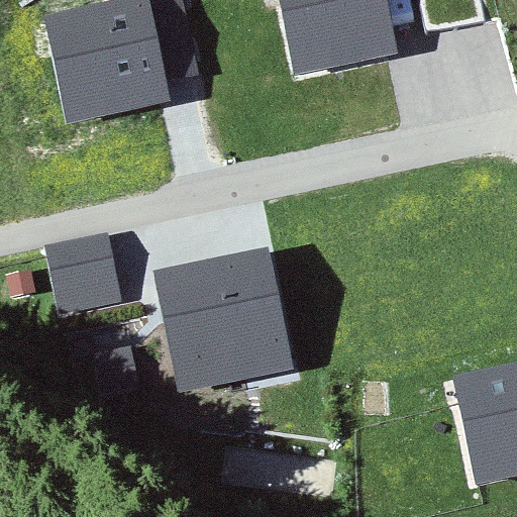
[(329,47),(384,36),(376,0),(298,0),(302,16),(310,14),(324,24),(329,47)]
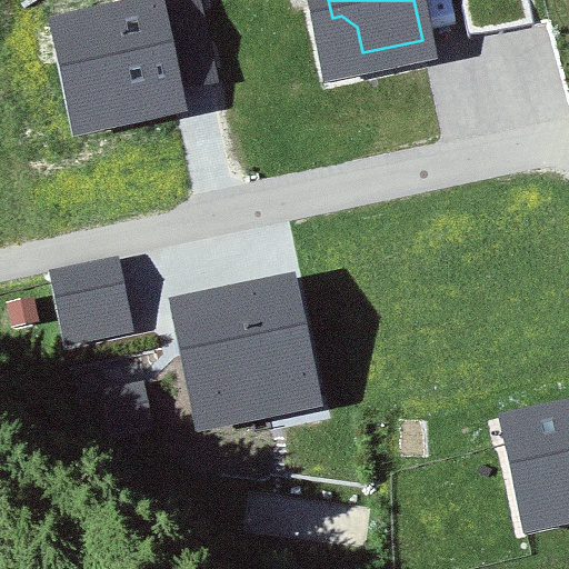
[(527,0),(459,0),(468,38),(532,25),(527,0)]
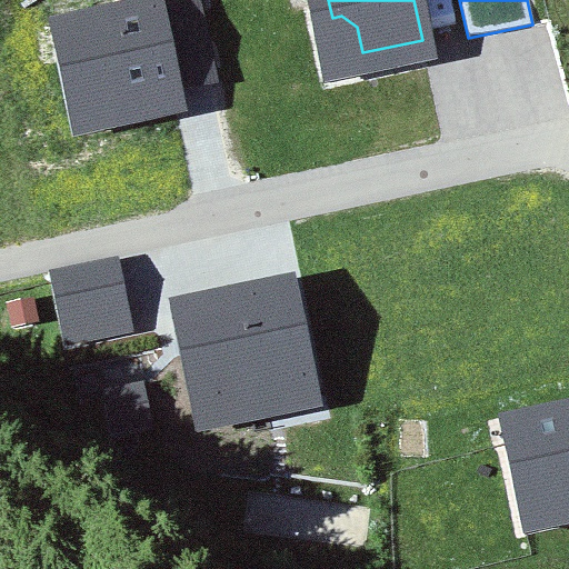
[(192,3),(51,33),(55,49),(76,43),(82,71),(90,69),(107,80),(112,106),(209,81),(192,3)]
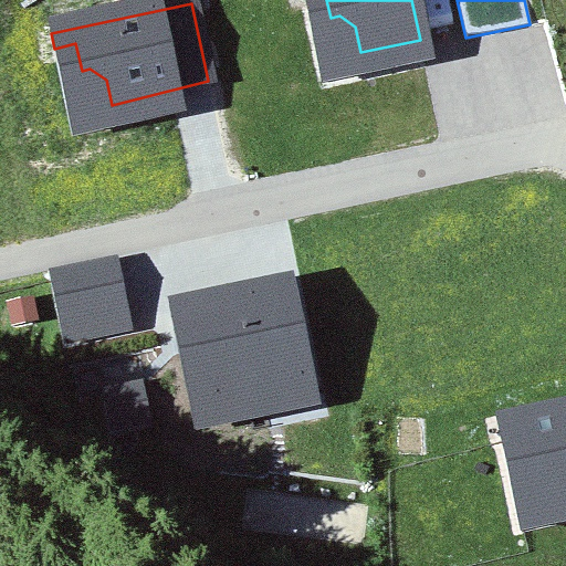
[(116,255),(48,269),(62,346),(133,331),(116,255)]
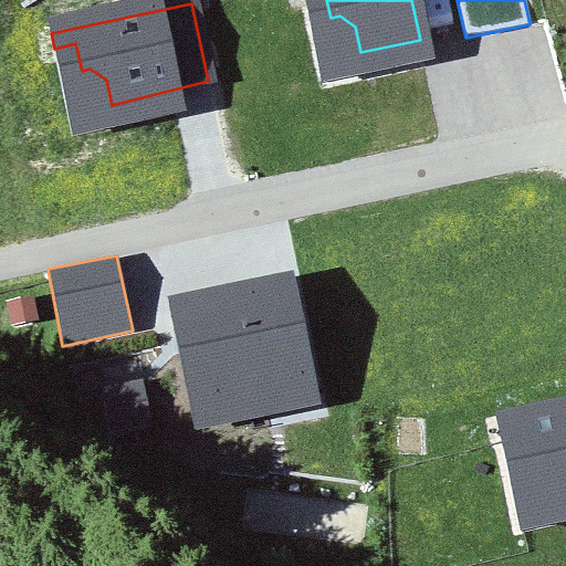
[(274,294),(171,316),(174,331),(196,326),(212,408),(262,397),(265,413),(310,404),(294,333),(282,336),(274,294)]
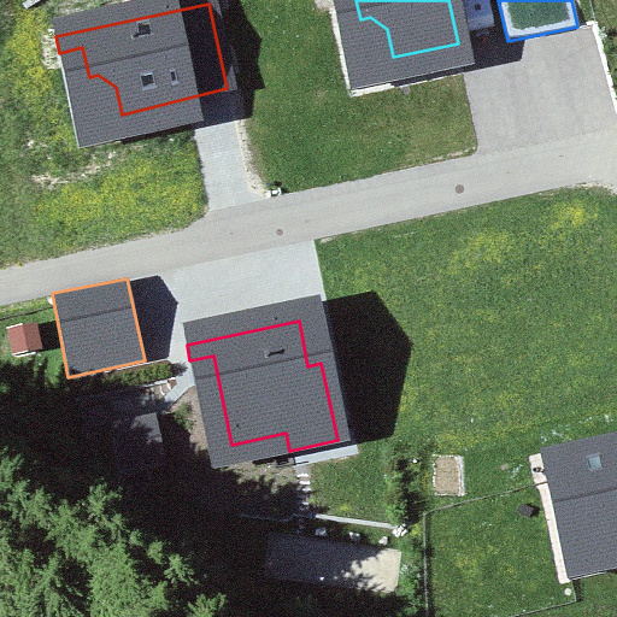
[(156,418),(110,428),(119,475),(165,465),(156,418)]
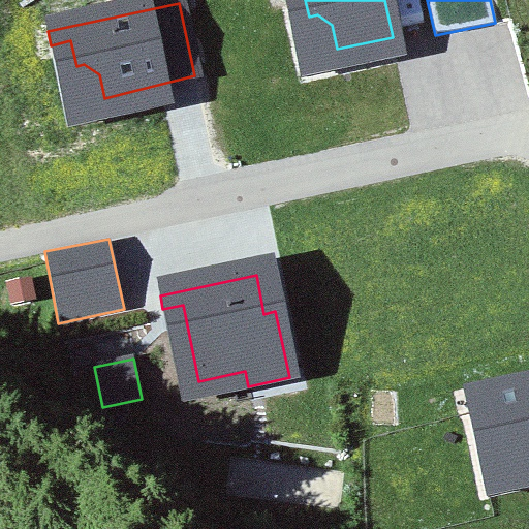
[(523,467),(528,465),(528,385),(466,400),(469,413),(489,409),(495,435),(502,433),(518,443),(523,467)]
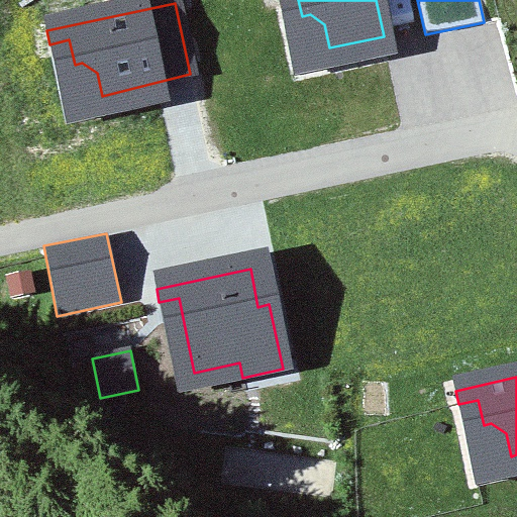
All buildings are outlined.
